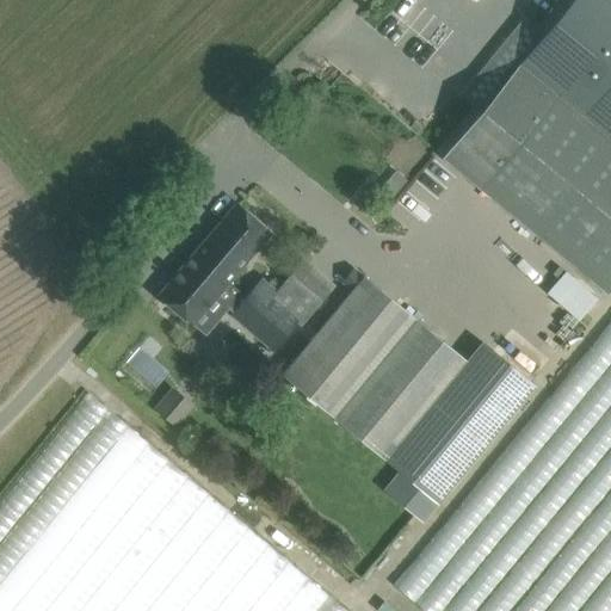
[(482,110),(444,156),(609,292),(610,289),(610,0),(572,0),(542,37),(520,63),(491,99),(482,110)]
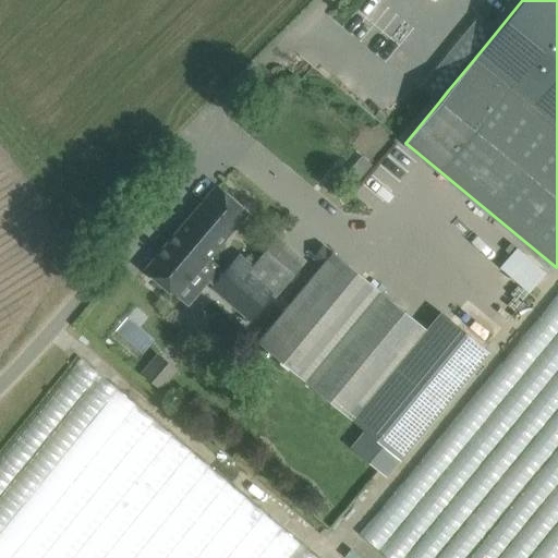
[(217,185),(145,270),(161,284),(174,295),(176,295),(186,282),(198,293),(208,280),(211,282),(210,283),(209,284),(247,317),(268,292),(275,298),(306,259),(277,234),(270,242),(253,265),(238,253),(225,269),(209,258),(247,213),(233,199),(217,185)]
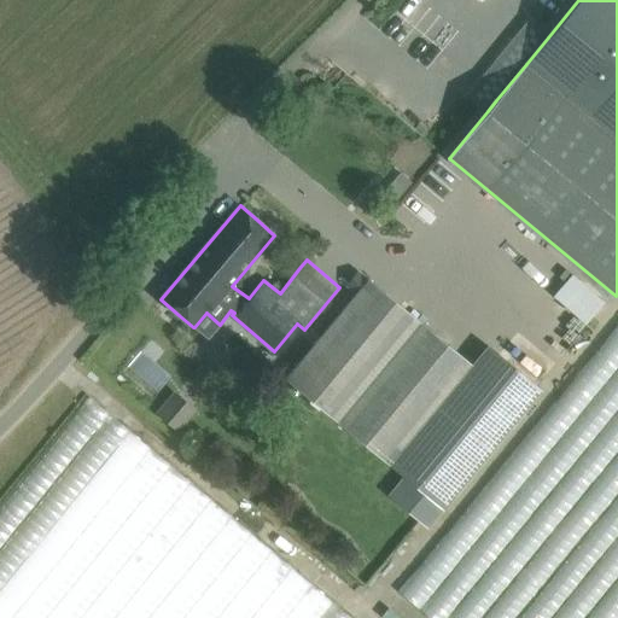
[(572,274),(553,296),(584,324),(602,303),(581,285),(582,283),(572,274)]
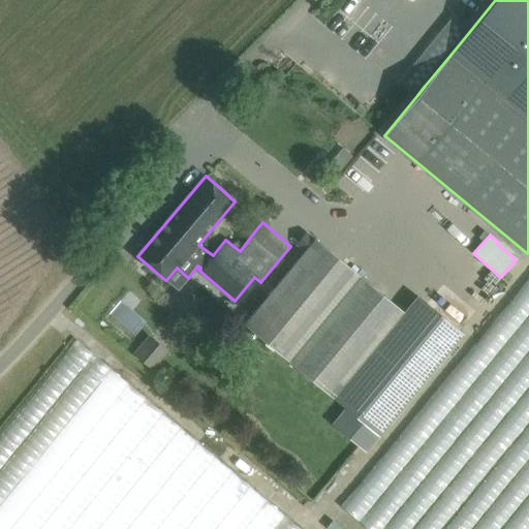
[(314,239),(244,323),(346,409),(333,425),(365,452),(463,333),(417,296),(404,312),(314,239)]
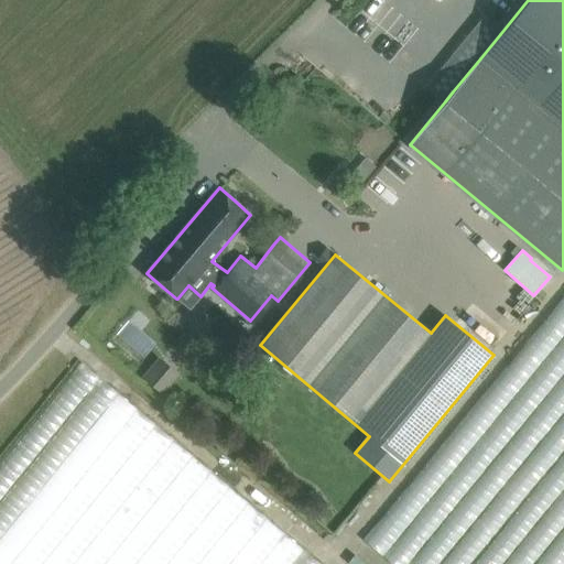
[(563,563),(563,292),(365,548),(386,563),(563,563)]
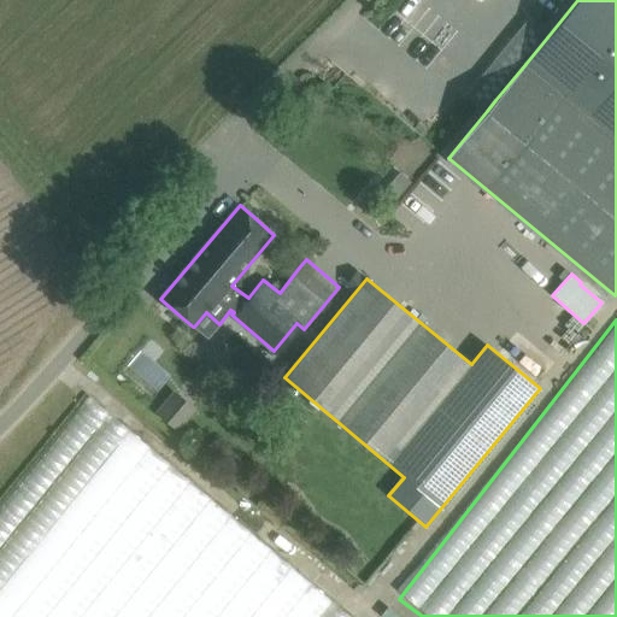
[(269,376),(252,395),(262,404),(278,385),(269,376)]
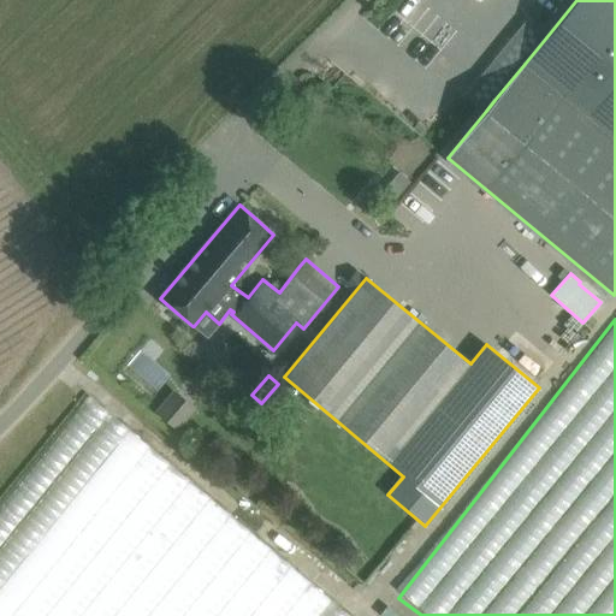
[(154,414),(177,430),(193,406),(171,391),(154,414)]
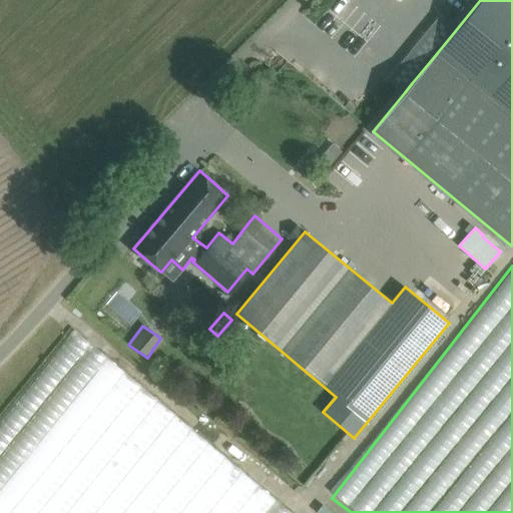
[(240,330),(234,338),(238,342),(245,334),(240,330)]
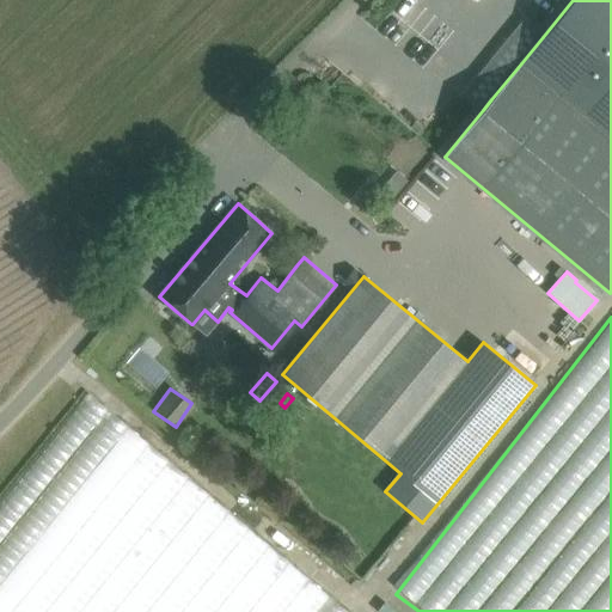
[(350,611),(80,398),(0,497),(0,611),(350,611)]
